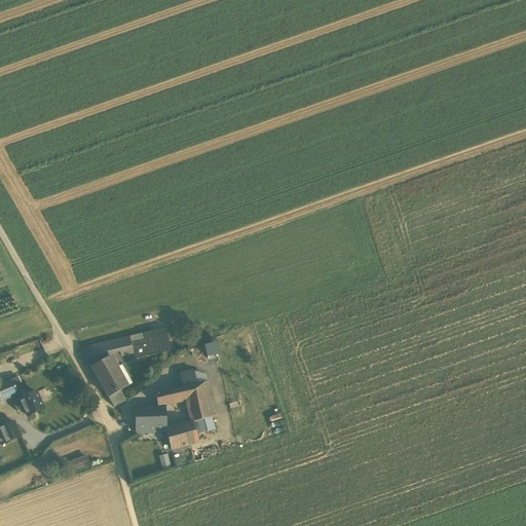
[(143,334),(145,341),(149,357),(171,351),(165,329),(143,334)]
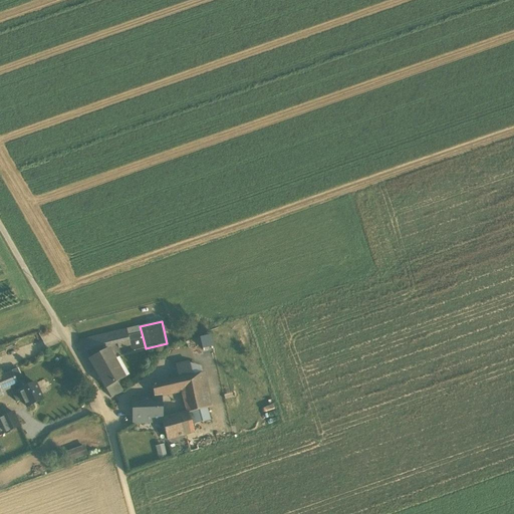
[(126,330),(127,336),(142,333),(140,326),(126,330)]
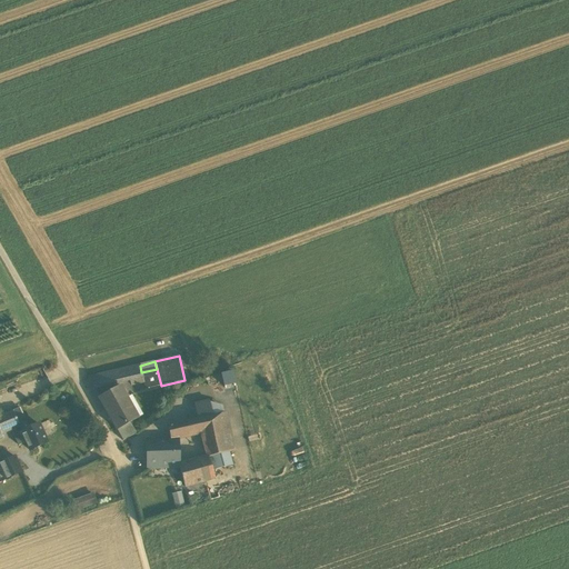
[(141,372),(140,366),(89,378),(93,387),(141,375),(142,375),(141,372)]
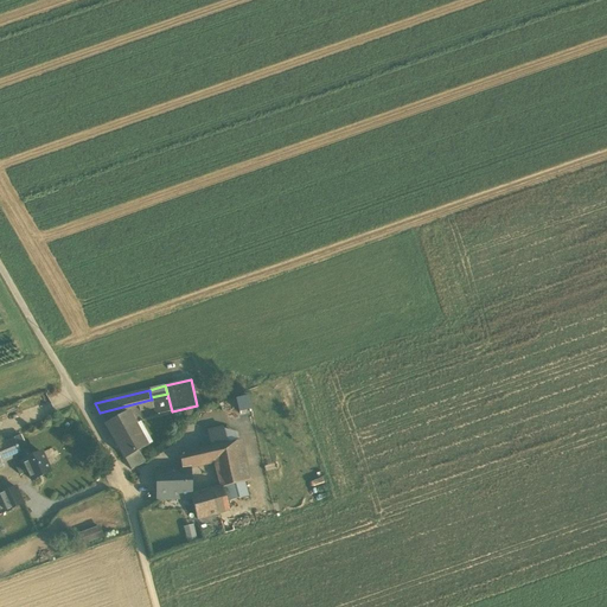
[(154,415),(172,411),(167,394),(151,397),(152,400),(151,400),(154,415)]
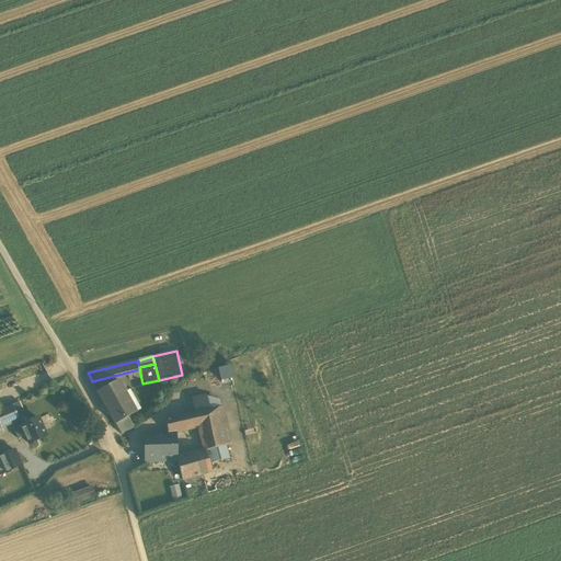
[(98,393),(114,424),(116,423),(127,418),(135,413),(118,382),(98,393)]
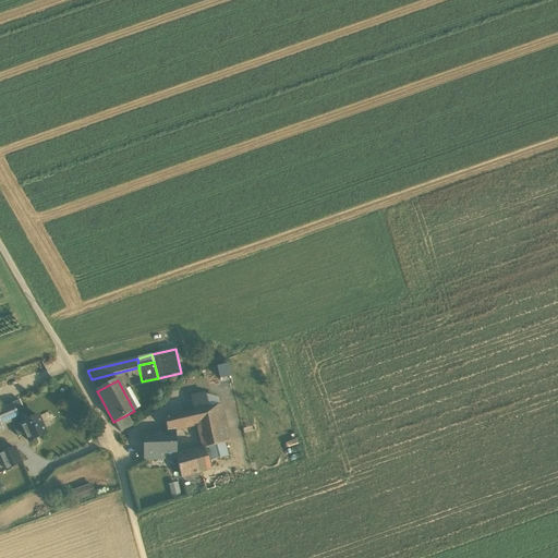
[(191,397),(194,412),(209,408),(205,393),(191,397)]
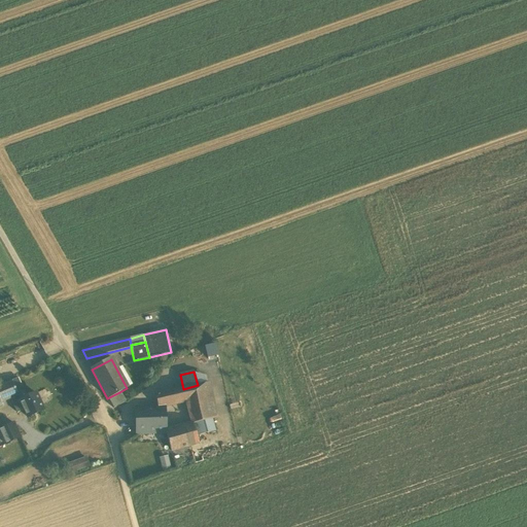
[(11,382),(18,395),(24,392),(18,379),(11,382)]
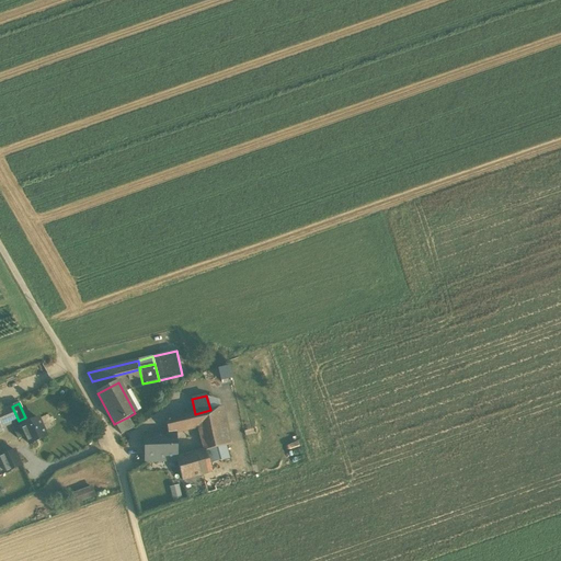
[(12,407),(2,410),(9,424),(19,421),(12,407)]
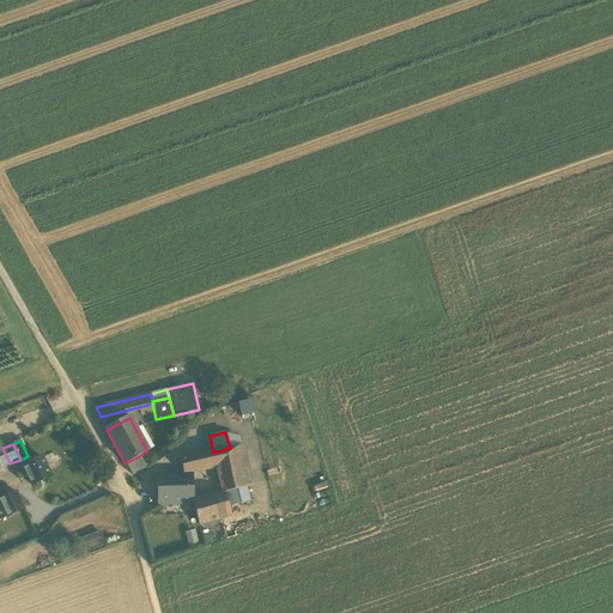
[(217,468),(223,492),(224,492),(225,493),(226,492),(247,487),(252,486),(243,445),(230,448),(213,453),(217,468)]
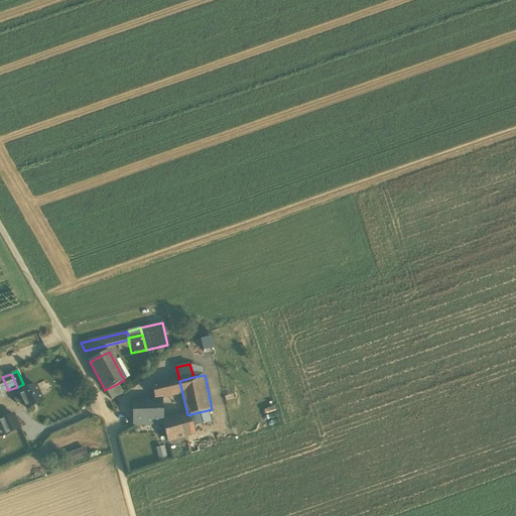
[(166,384),(166,398),(182,394),(179,381),(166,384)]
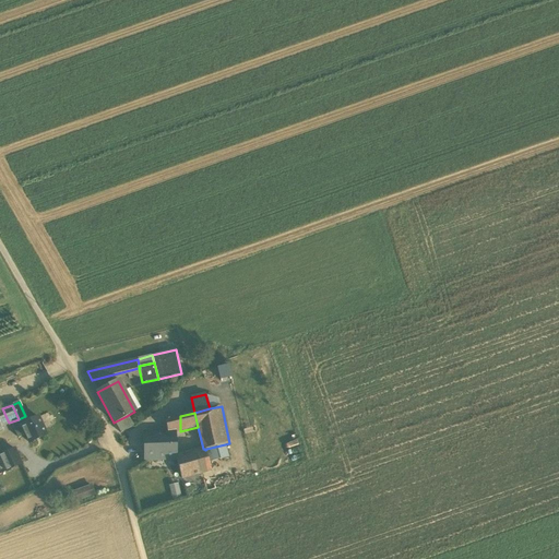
[(21,425),(28,442),(46,435),(38,417),(28,421),(25,416),(19,419),(21,425)]
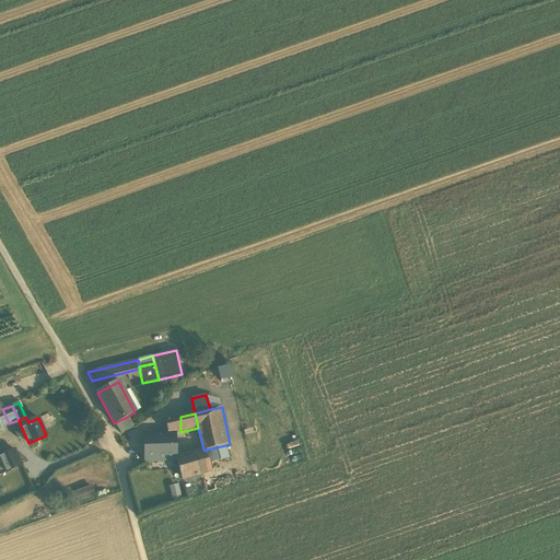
[(116,422),(121,433),(132,428),(128,420),(127,417),(116,422)]
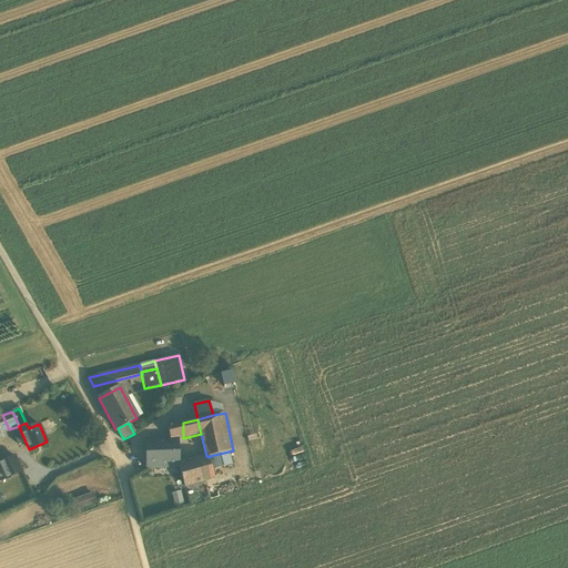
[(170,438),(178,438),(183,438),(183,423),(168,426),(170,438)]
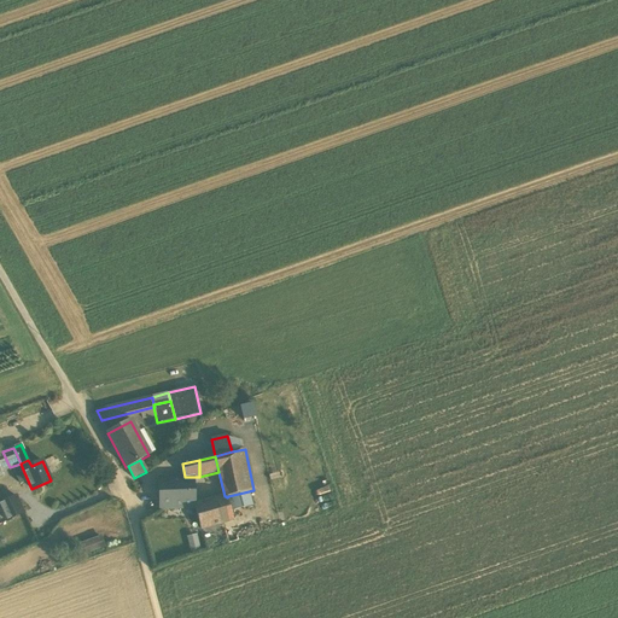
[(159,477),(159,508),(194,507),(194,505),(193,477),(185,477),(159,477)]
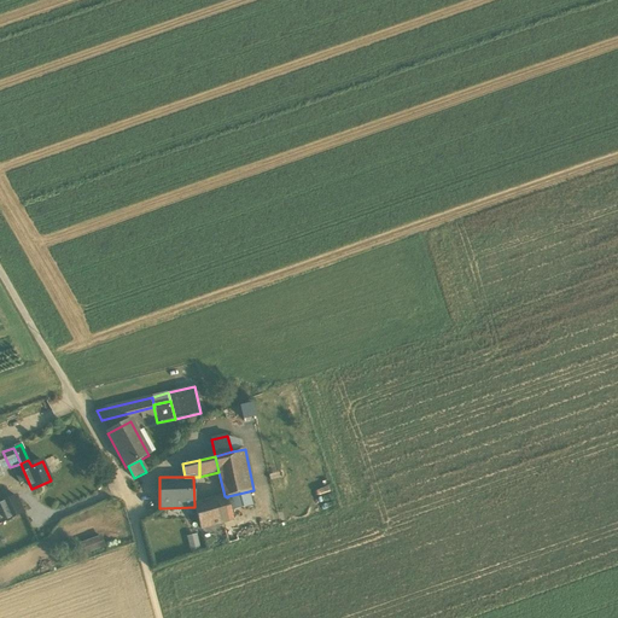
[(252,506),(249,491),(228,496),(233,511),(252,506)]
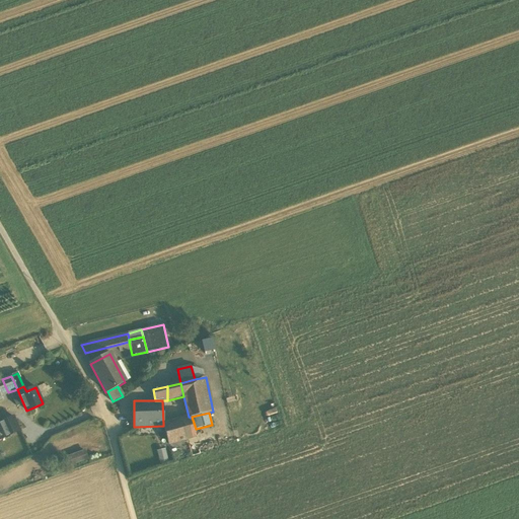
[(0,422),(0,427),(5,437),(20,431),(20,430),(13,417),(0,422)]
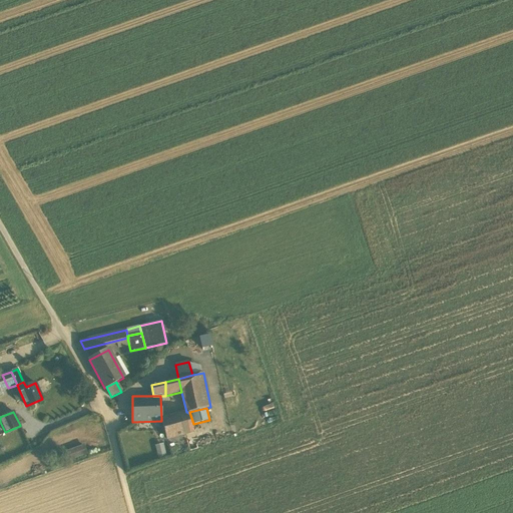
[(193,432),(188,413),(187,412),(186,412),(161,419),(161,421),(166,439),(193,432)]
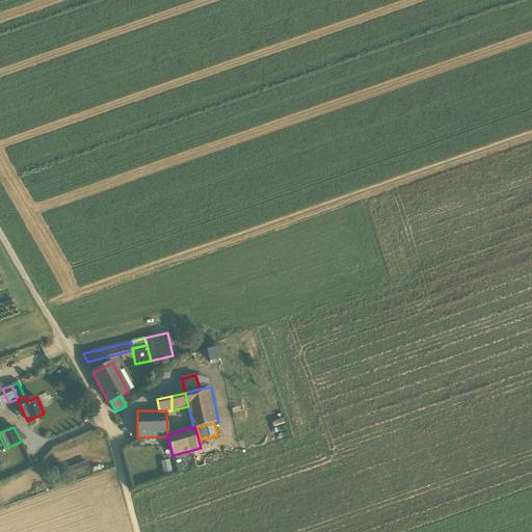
[(169,459),(161,460),(164,474),(173,472),(169,459)]
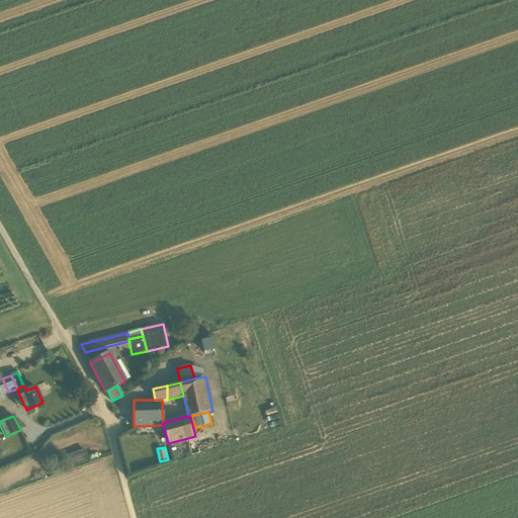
[(68,455),(71,464),(88,458),(85,449),(68,455)]
